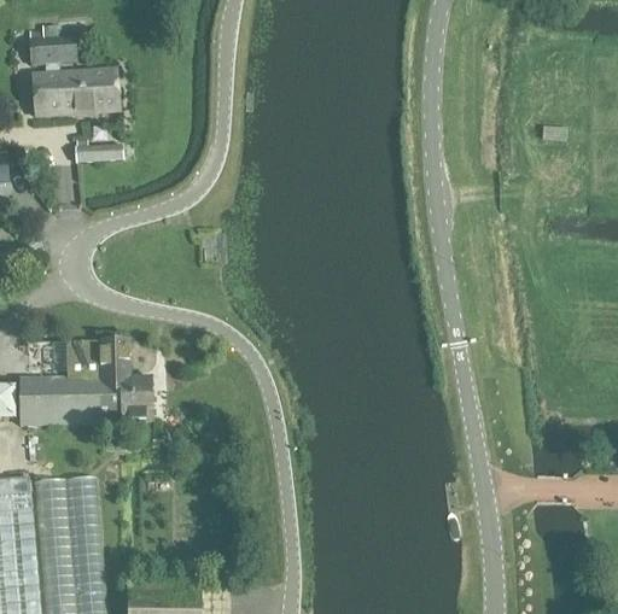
[(36,116),(121,110),(117,69),(59,74),(59,64),(77,63),(75,39),(44,40),(42,31),(29,31),(31,65),(46,65),(46,74),(33,75),(36,116)]
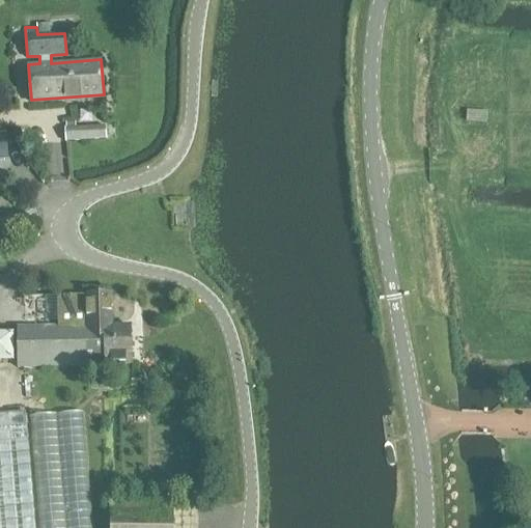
[(105,124),(65,127),(64,127),(64,140),(106,137),(105,124)]
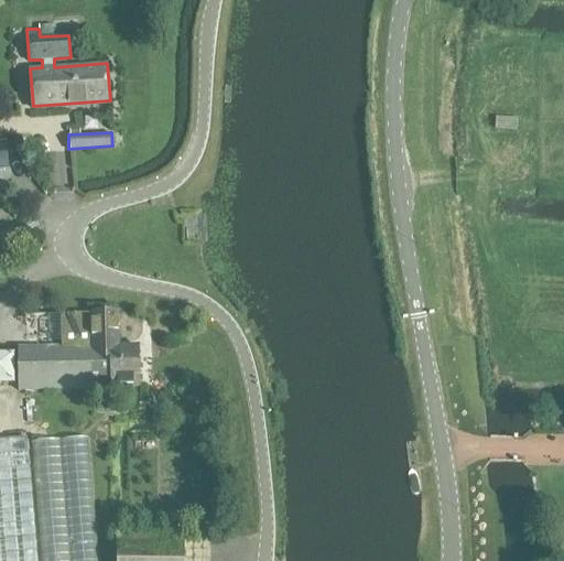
[(19,388),(140,385),(139,345),(119,345),(118,311),(61,313),(62,341),(54,341),(54,346),(18,347),(19,388)]
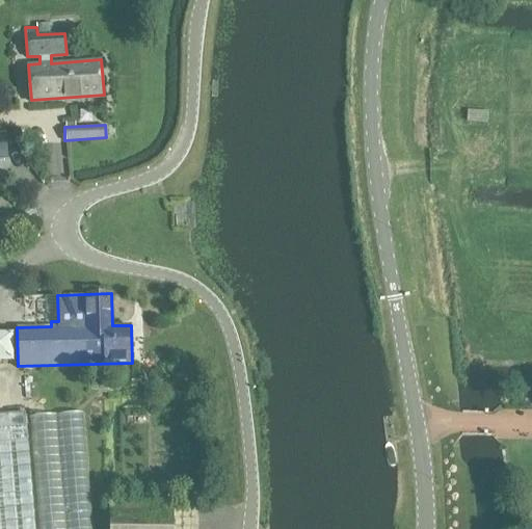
[(15,328),(0,328),(0,359),(16,359),(15,328)]
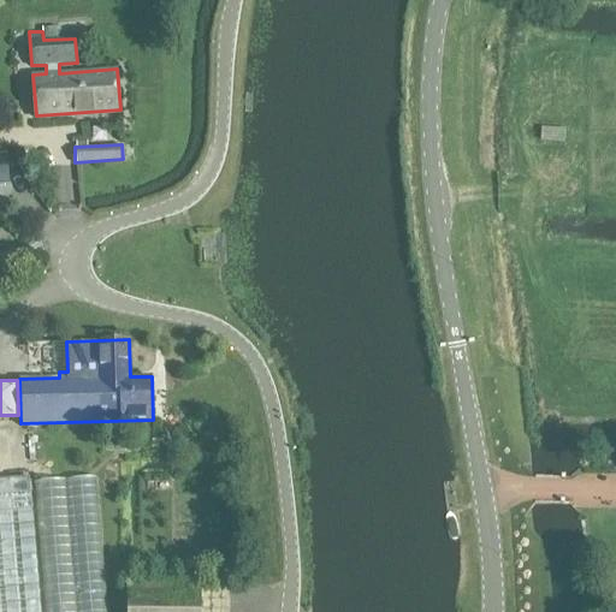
[(41,611),(30,481),(30,476),(0,479),(0,611),(41,611)]
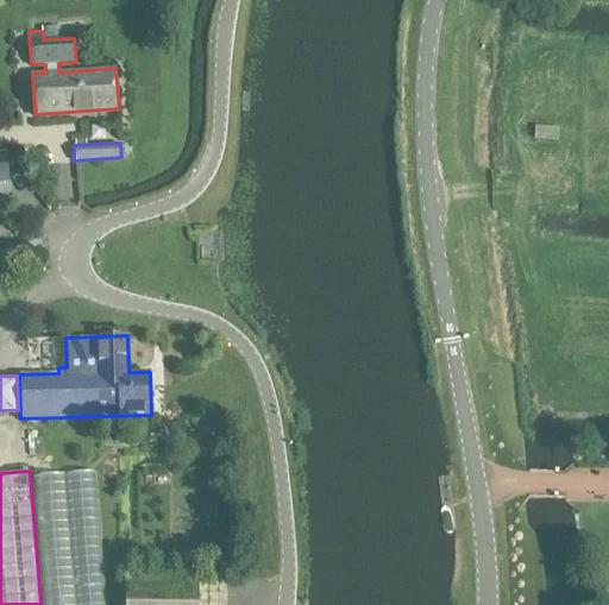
[(126,604),(198,604),(198,575),(126,575),(126,604)]
